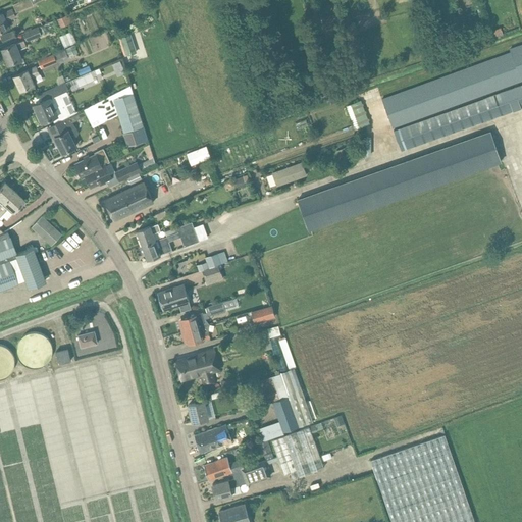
[(34,5),(33,3),(32,0),(23,0),(14,4),(17,11),(34,5)]
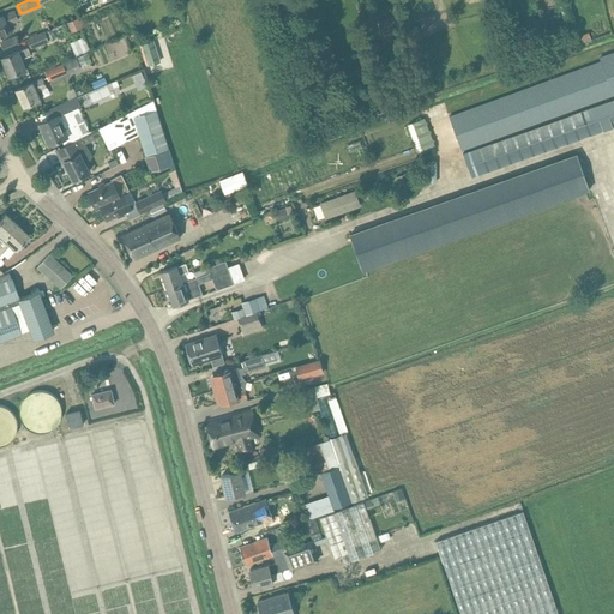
[(0,36),(6,34),(10,32),(7,24),(19,19),(16,11),(0,17),(0,36)]
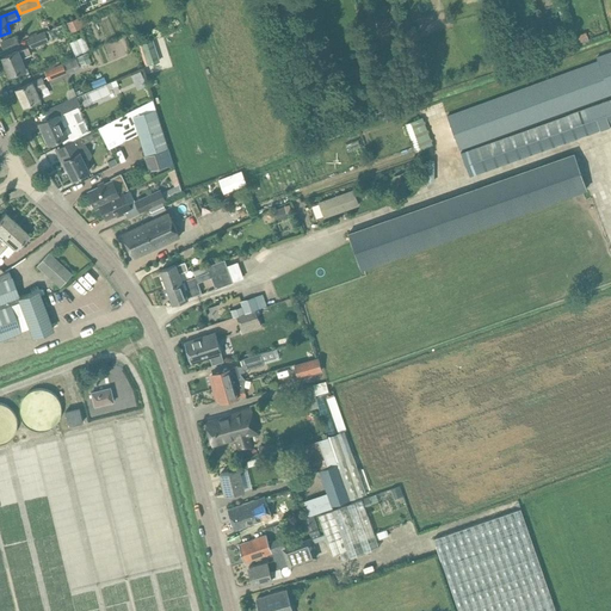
[(588,30),(602,26),(599,16),(586,19),(588,30)]
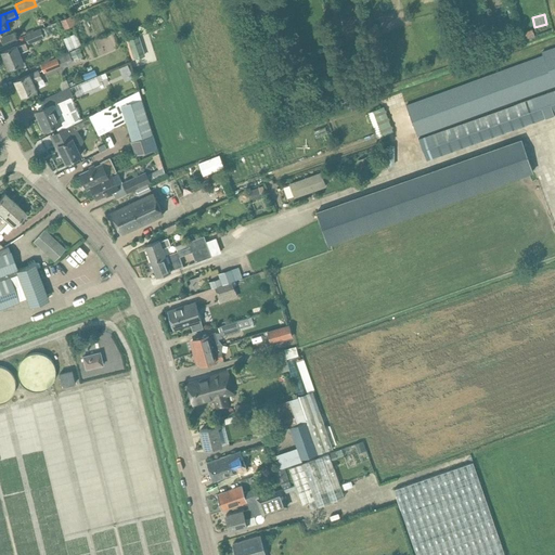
[(73,15),(59,21),(63,29),(76,24),(73,15)]
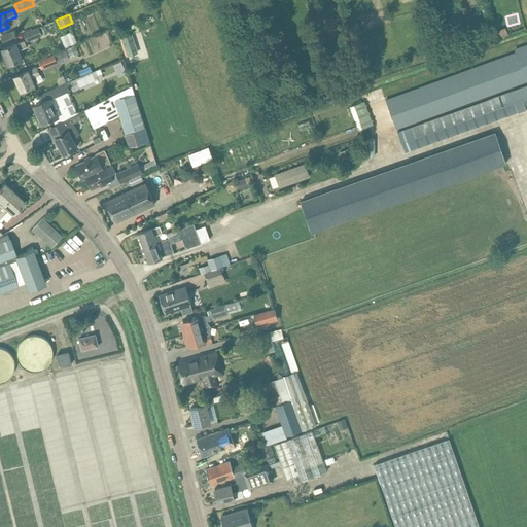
[(39,27),(26,33),(29,40),(42,34),(39,27)]
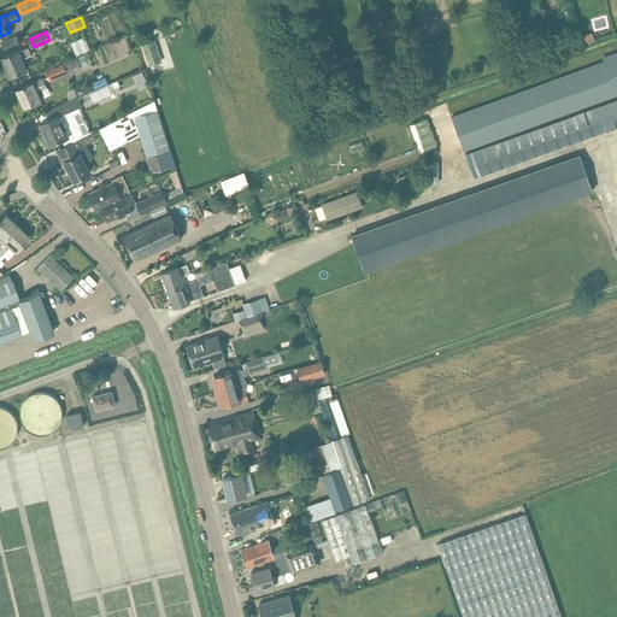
[(4,50),(18,43),(15,36),(0,42),(4,50)]
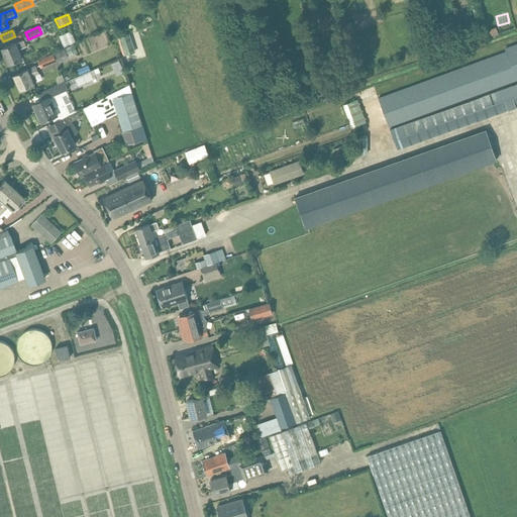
[(129,33),(117,37),(123,55),(134,50),(129,33)]
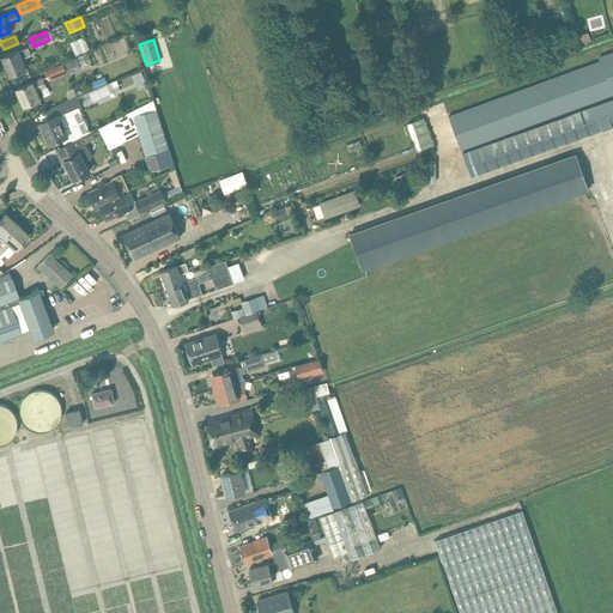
[(10,76),(20,71),(26,68),(22,59),(32,54),(29,46),(13,53),(2,58),(10,76)]
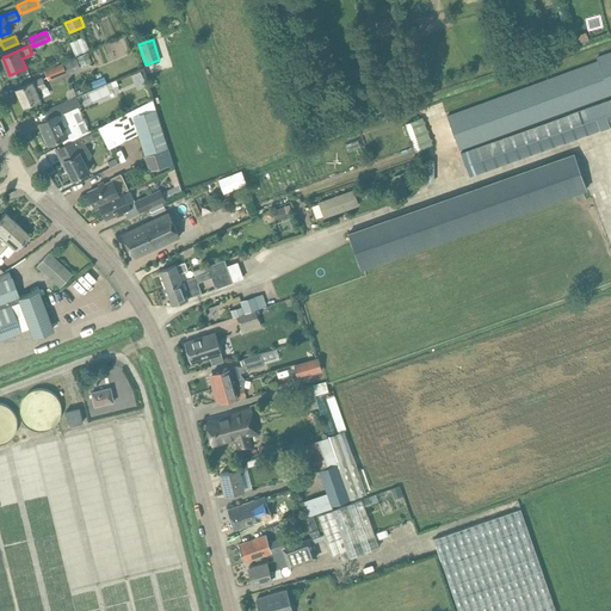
[(610,51),(597,57),(598,61),(610,94),(610,93),(610,51)]
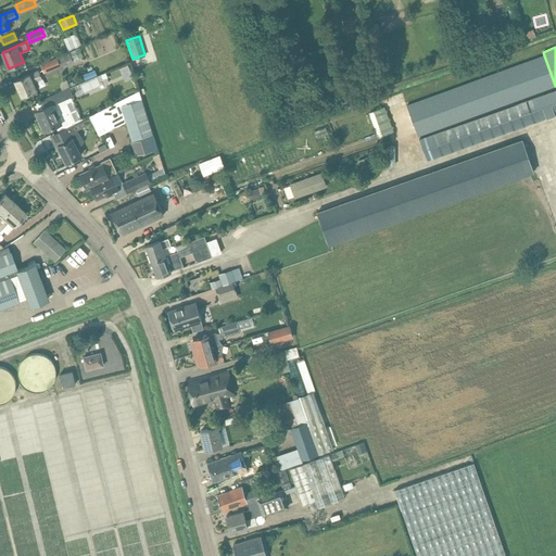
[(46,72),(61,65),(73,61),(70,53),(42,64),(46,72)]
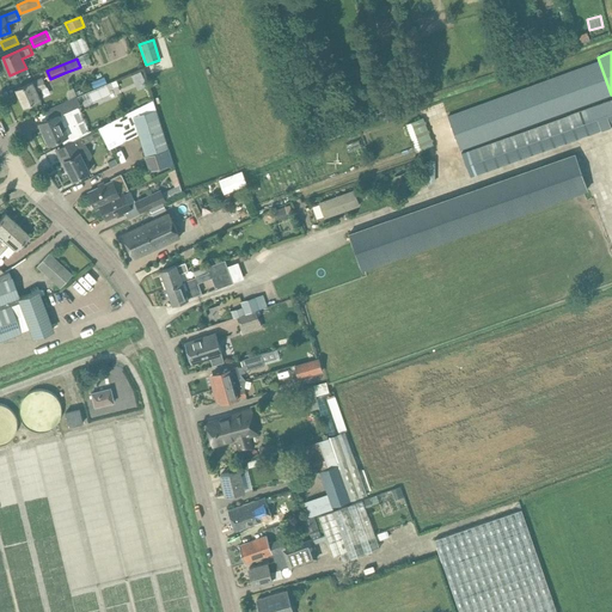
[(460,151),(611,95),(599,61),(447,116),(460,151)]
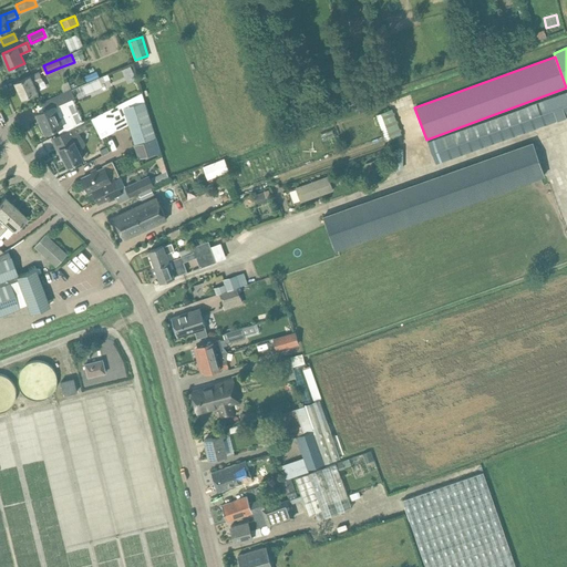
[(130,65),(122,70),(127,83),(136,80),(130,65)]
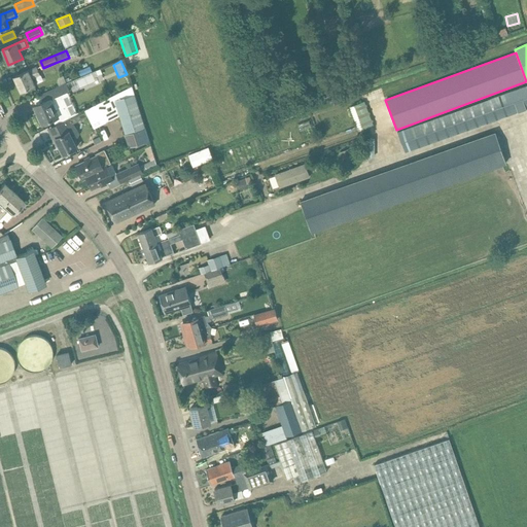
[(21,92),(30,86),(35,84),(33,77),(41,74),(38,67),(24,73),(14,77),(21,92)]
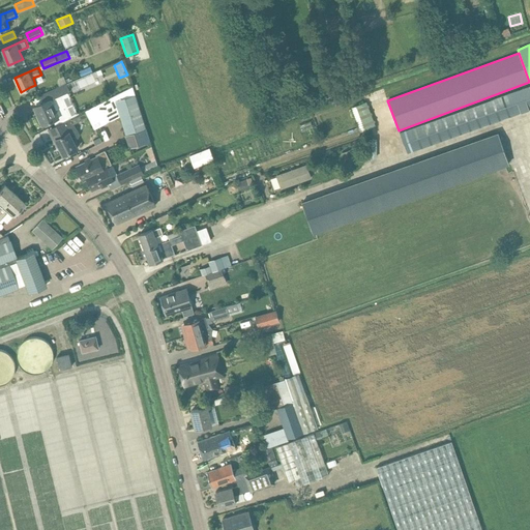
[(60,78),(58,83),(59,86),(66,82),(64,76),(60,78)]
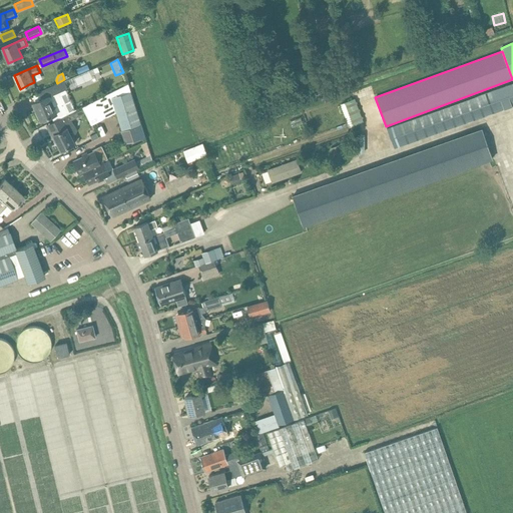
[(41,99),(33,103),(41,120),(50,116),(52,116),(54,121),(67,114),(57,92),(65,89),(66,89),(68,88),(64,79),(57,83),(56,83),(38,91),(38,93),(41,99)]
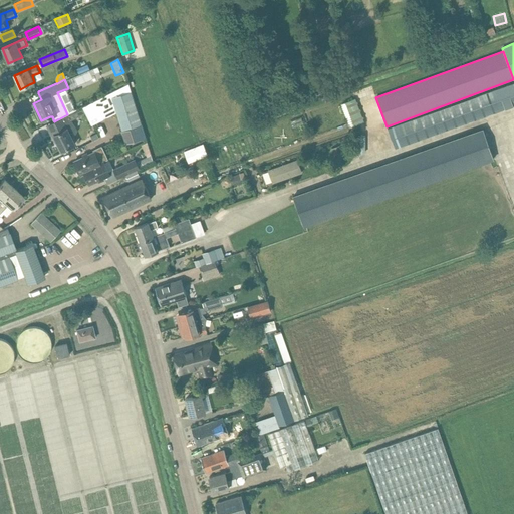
[(106,95),(95,101),(99,110),(113,103),(115,112),(125,144),(145,138),(130,87),(129,83),(106,94),(106,95)]
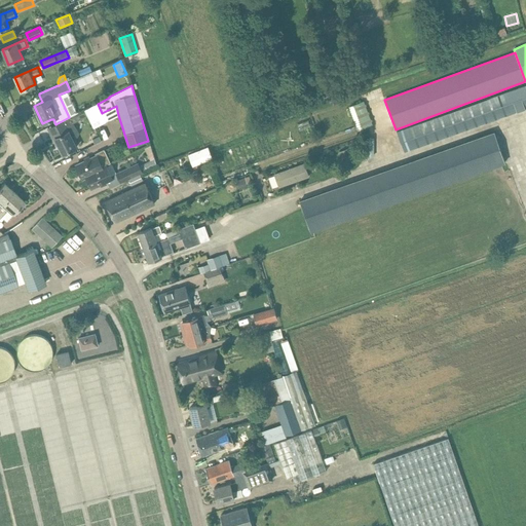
[(404,152),(525,108),(525,86),(525,85),(397,132),(404,152)]
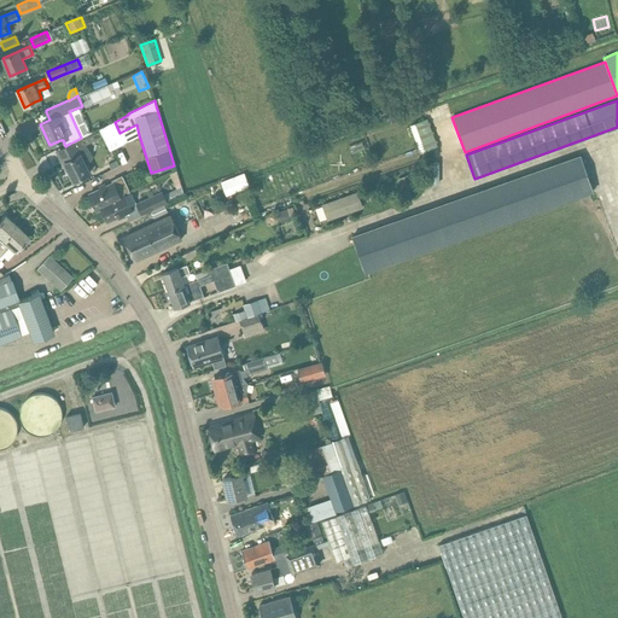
[(437,147),(427,118),(410,126),(420,153),(437,147)]
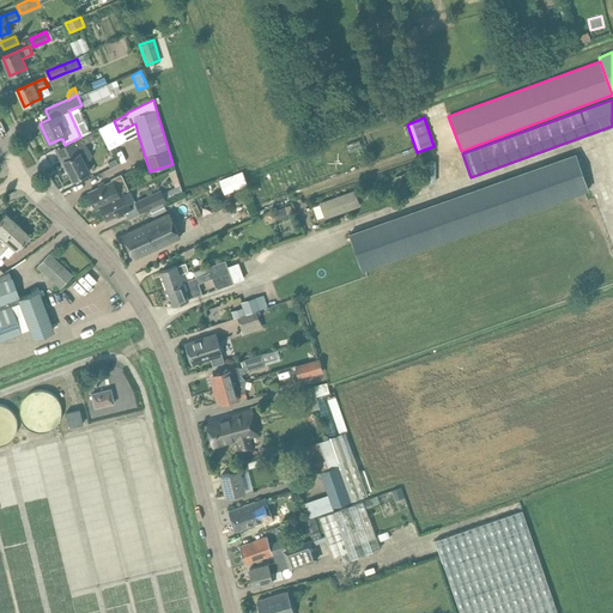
[(71,157),(65,161),(68,170),(73,180),(84,174),(89,173),(84,162),(91,158),(92,156),(89,150),(86,144),(86,143),(84,138),(83,135),(80,137),(65,145),(66,147),(70,155),(71,157)]
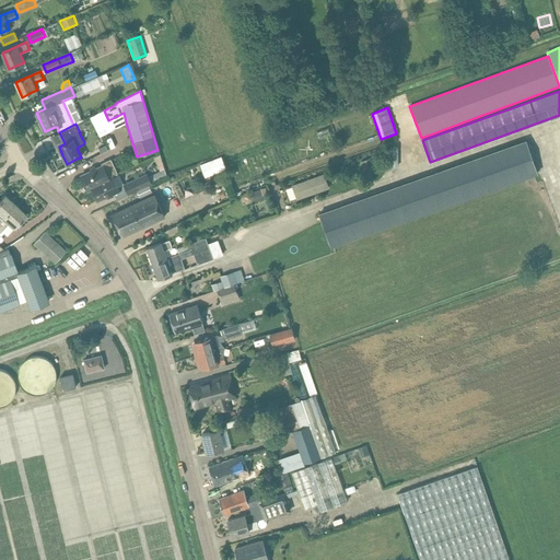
[(537,173),(526,141),(318,214),(330,246),(537,173)]
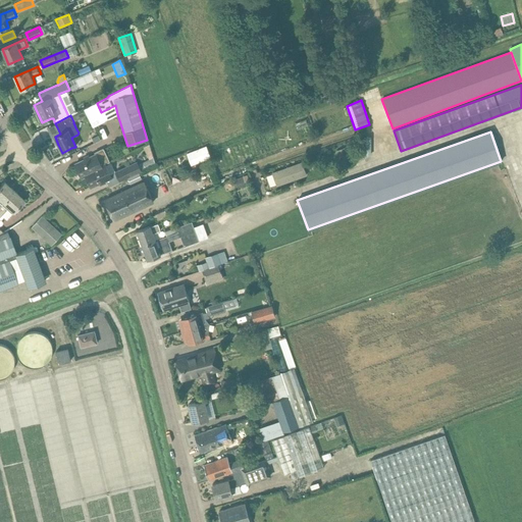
[(371,137),(361,137),(361,155),(371,155),(371,137)]
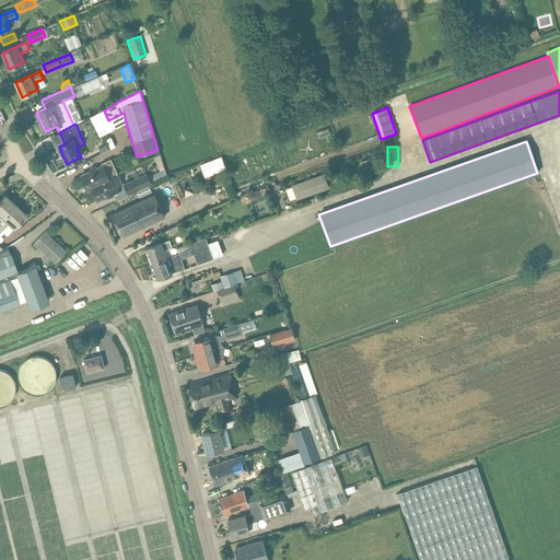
[(221,158),(200,165),(205,177),(226,170),(221,158)]
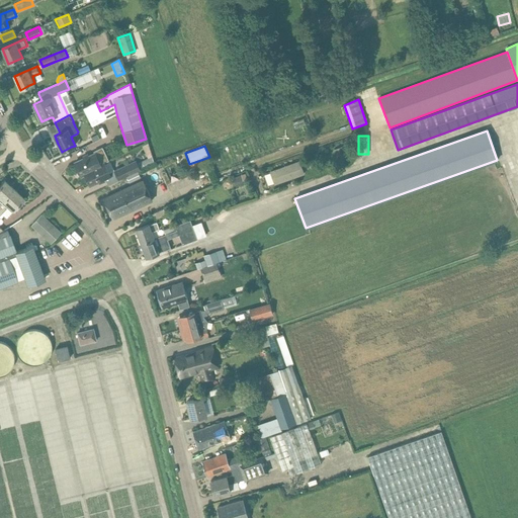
[(346,155),(343,146),(333,150),(337,159),(346,155)]
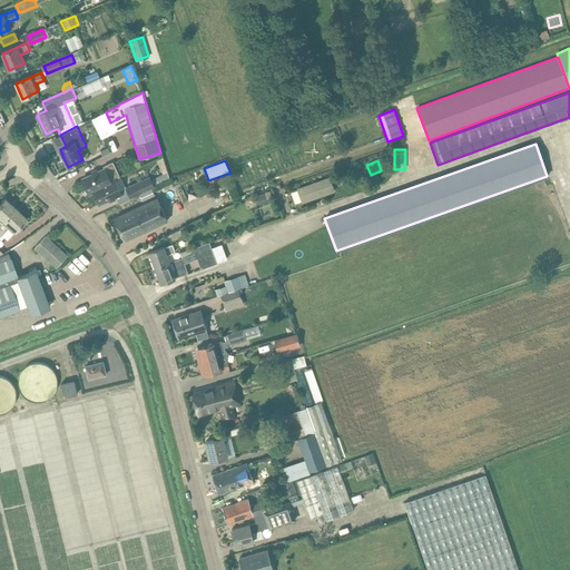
[(112,180),(116,178),(119,177),(112,161),(105,165),(106,167),(82,178),(89,194),(94,192),(112,183),(112,180)]
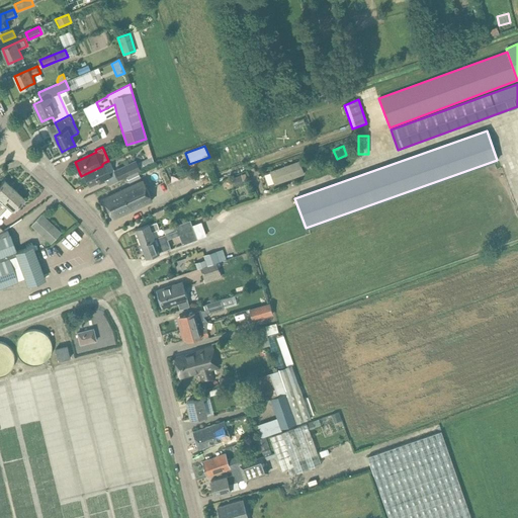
[(136,159),(114,170),(119,180),(141,170),(136,159)]
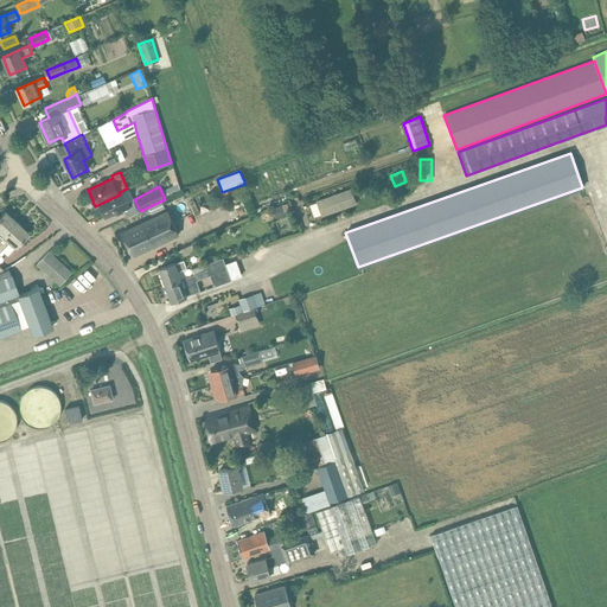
[(120,195),(100,204),(107,218),(117,212),(123,210),(132,206),(129,200),(123,190),(120,192),(120,195)]
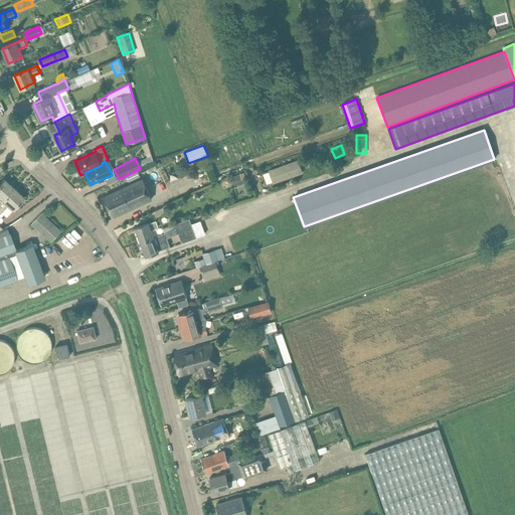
[(269,171),(273,184),(302,173),(298,161),(269,171)]
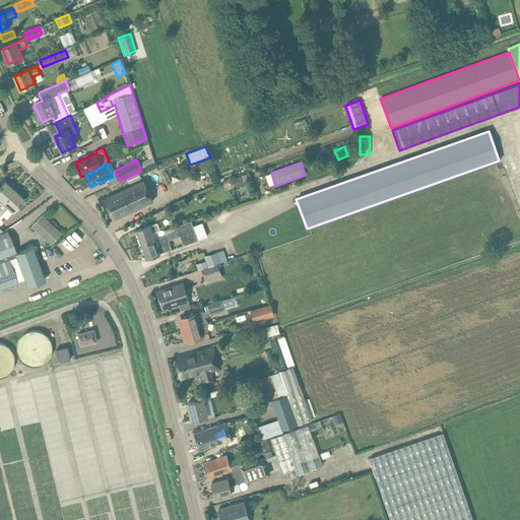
[(138,173),(127,178),(130,184),(141,179),(138,173)]
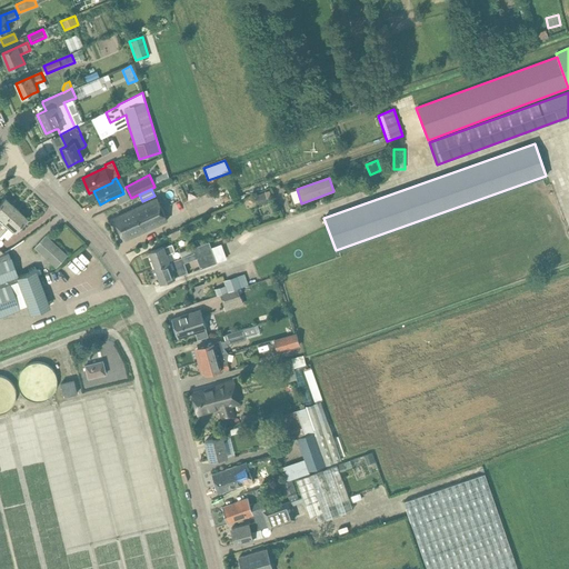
[(266,198),(263,192),(253,196),(257,206),(267,202),(266,198)]
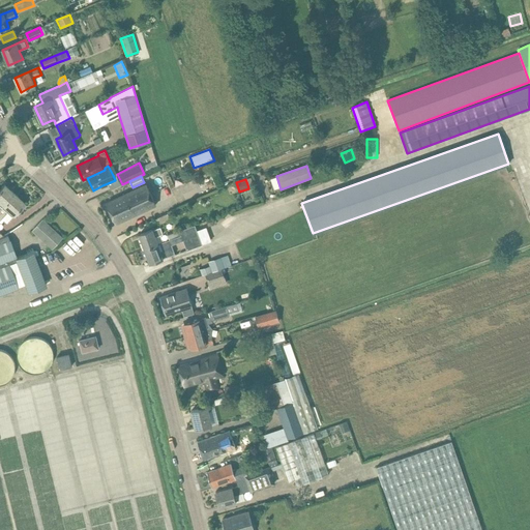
[(0,208),(13,194),(4,184),(0,188),(0,208)]
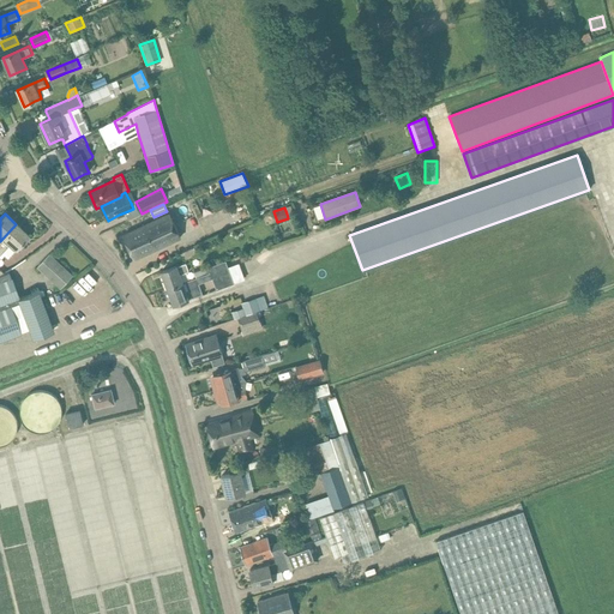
[(134,259),(145,253),(180,238),(169,215),(124,235),(134,259)]
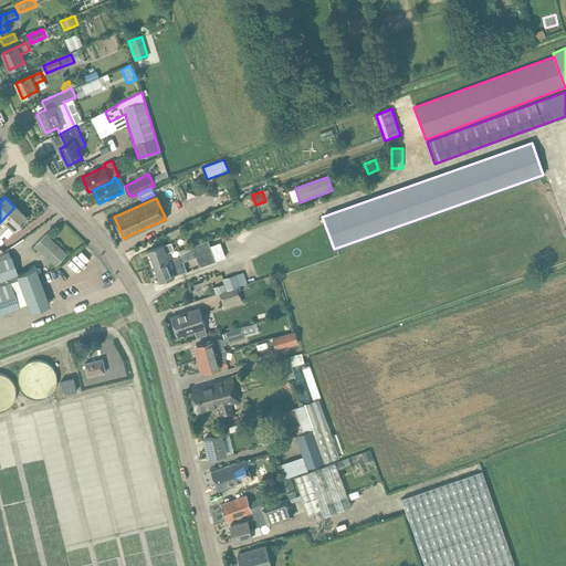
[(14,207),(0,222),(0,253),(3,252),(0,249),(0,233),(8,226),(11,229),(12,228),(13,230),(19,224),(25,217),(14,207)]
